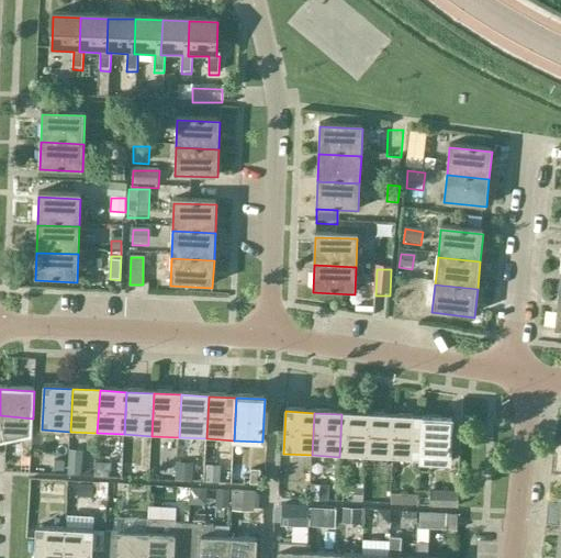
[(367,458),(369,415),(341,414),(339,457),(367,458)]
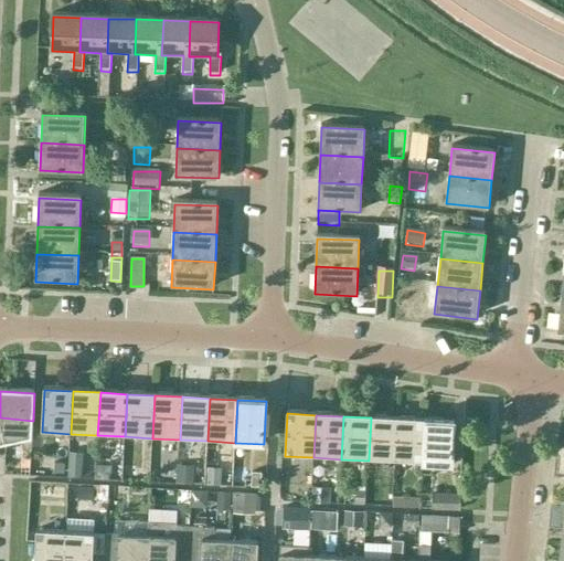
[(0,417),(0,422),(4,446),(32,440),(33,421),(0,417)]
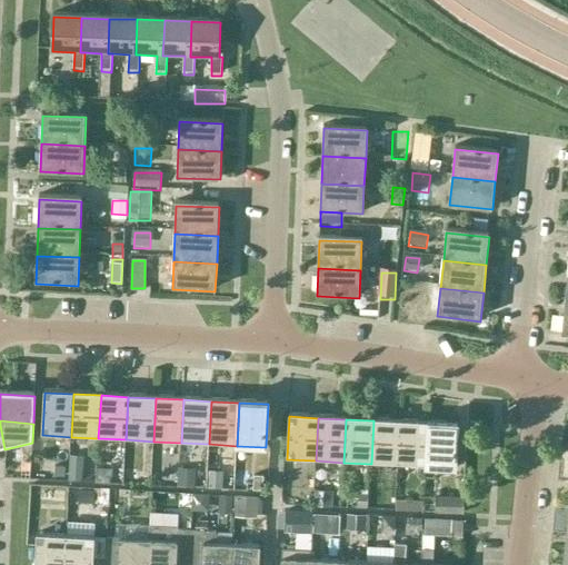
[(399,465),(401,423),(374,420),(371,464),(399,465)]
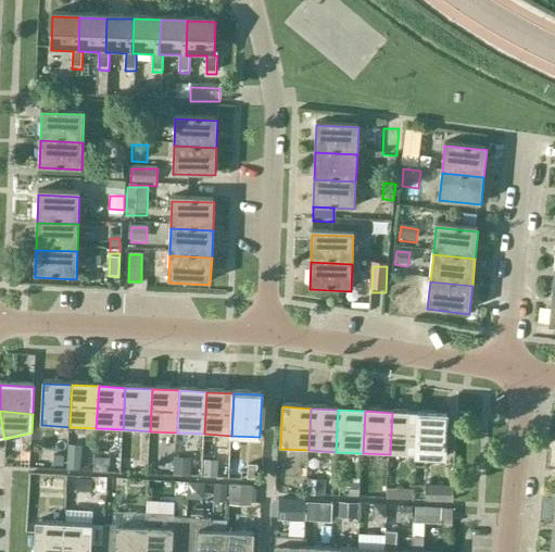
[(417,456),(419,414),(392,413),(390,454),(417,456)]
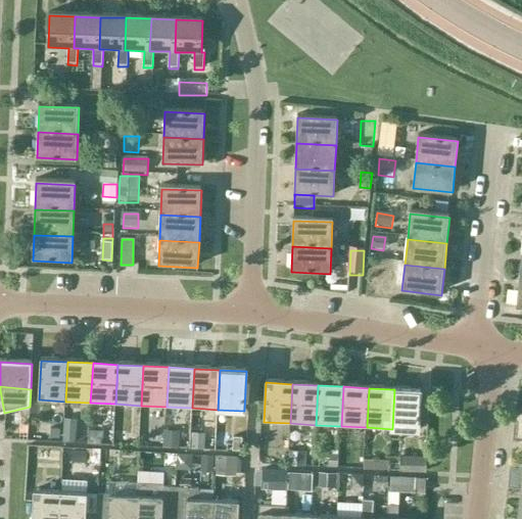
[(420,390),(394,389),(392,429),(418,430),(420,390)]
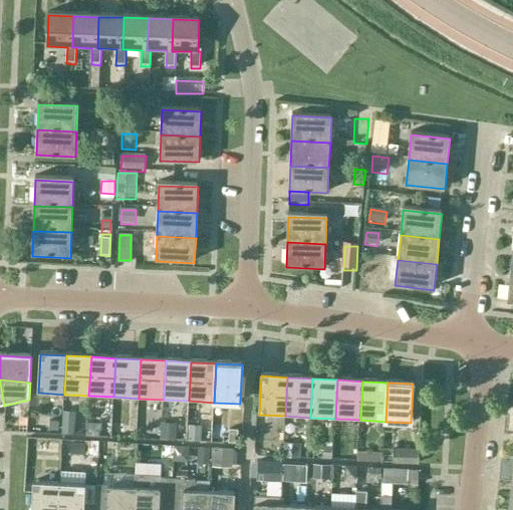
[(63,415),(62,435),(74,436),(75,415),(63,415)]
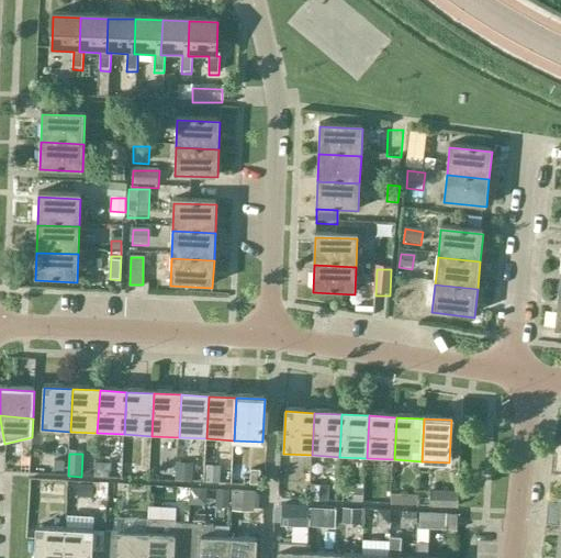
[(64,473),(65,460),(43,459),(42,472),(64,473)]
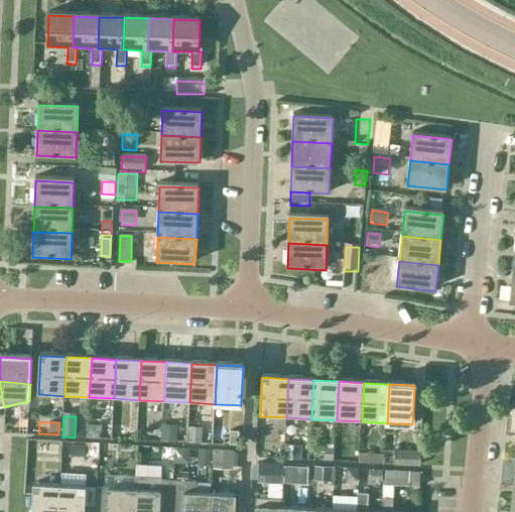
[(162,426),(161,443),(177,444),(178,427),(162,426)]
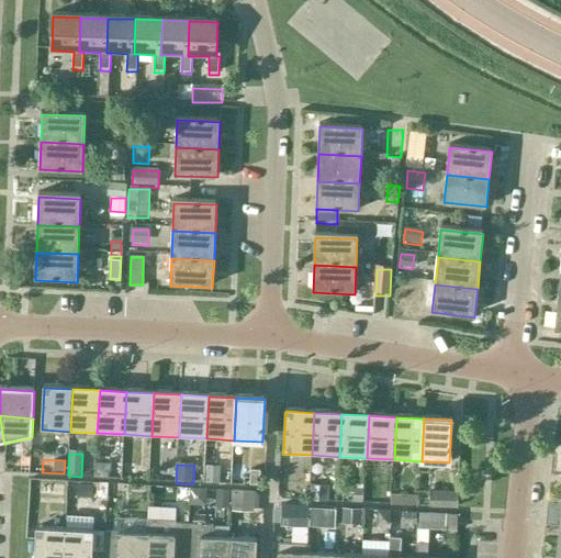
[(96,467),(96,479),(107,480),(107,468),(96,467)]
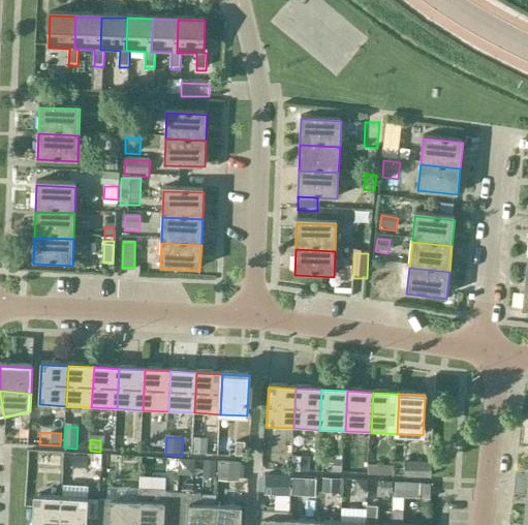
[(209,440),(194,439),(194,456),(208,457),(209,440)]
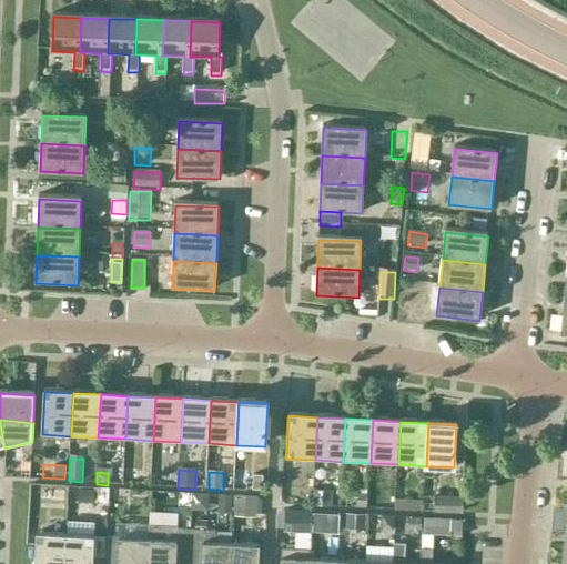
[(67,493),(40,491),(39,505),(66,507),(67,493)]
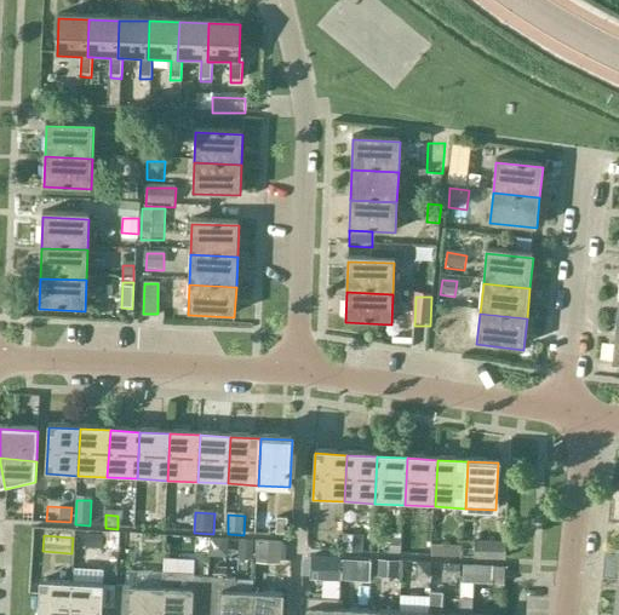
[(87,538),(86,552),(103,553),(104,539),(87,538)]
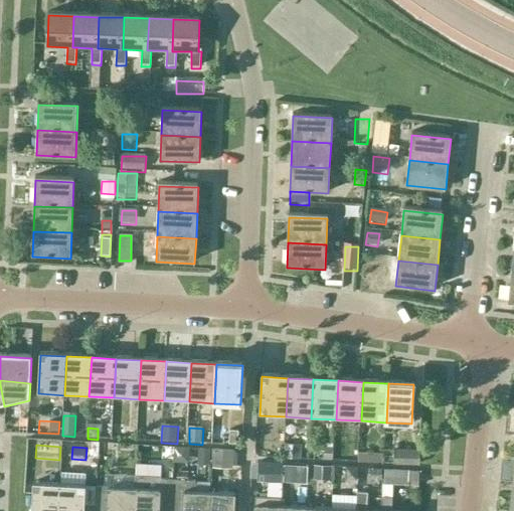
[(211,451),(198,451),(197,468),(210,468),(211,451)]
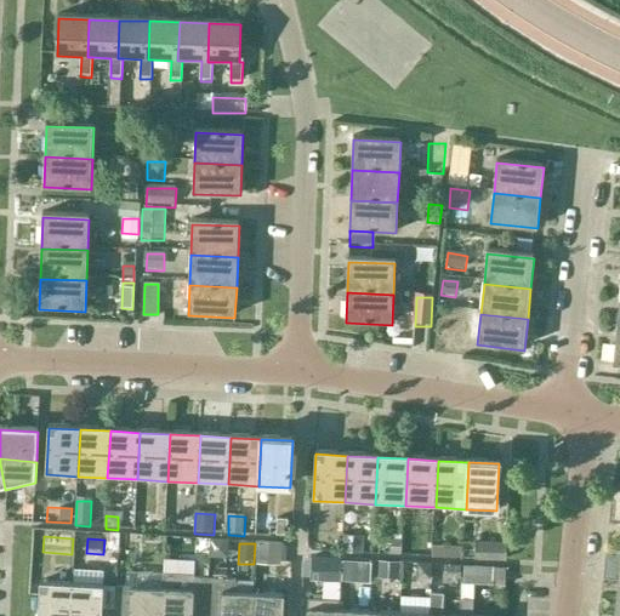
[(282,545),(257,543),(256,568),(282,569),(282,545)]
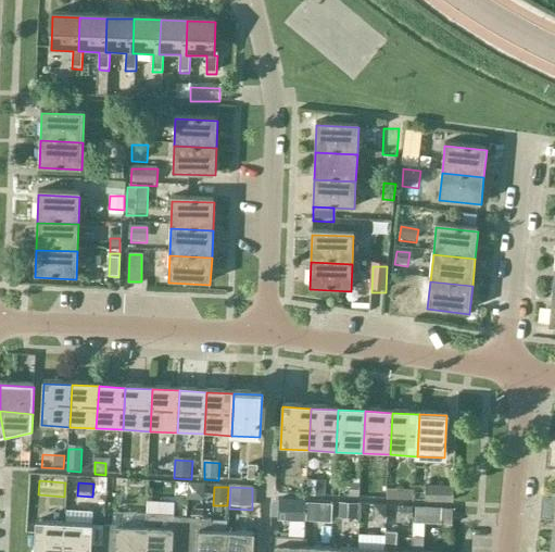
[(442,503),(443,490),(417,488),(416,502),(442,503)]
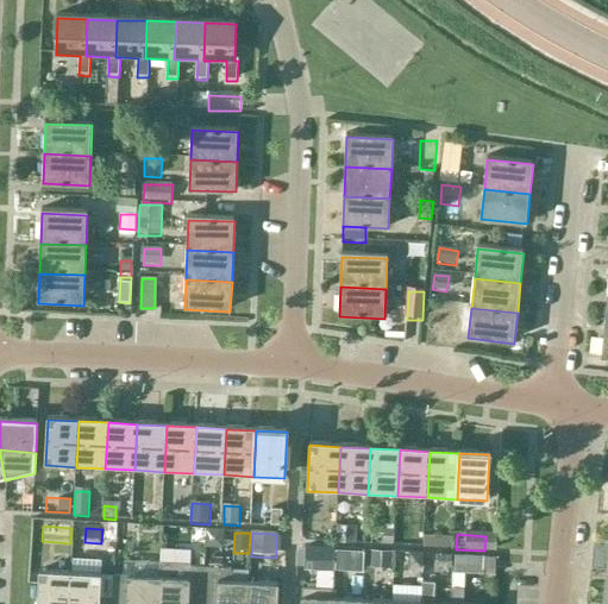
[(409,568),(421,568),(422,557),(411,557),(409,568)]
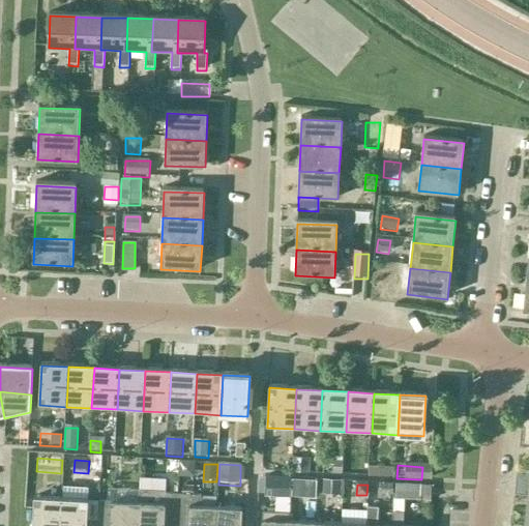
[(420,502),(421,487),(397,486),(395,501),(420,502)]
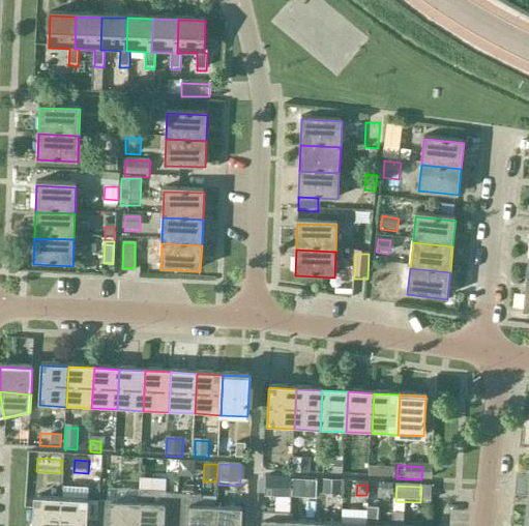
[(175,525),(177,496),(166,496),(166,493),(139,492),(139,504),(138,504),(137,525),(175,525)]
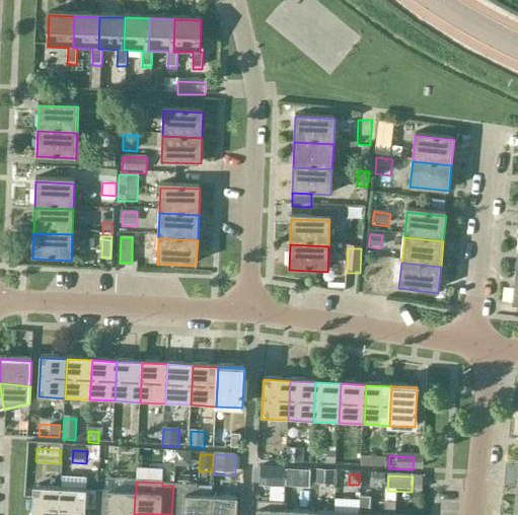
[(173,486),(171,514),(209,514),(211,498),(197,498),(197,487),(173,486)]
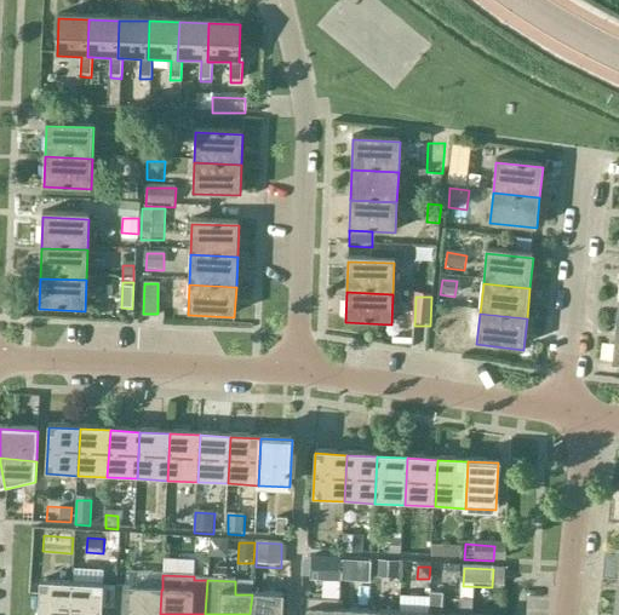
[(40,585),(38,614),(69,614),(72,586),(40,585)]
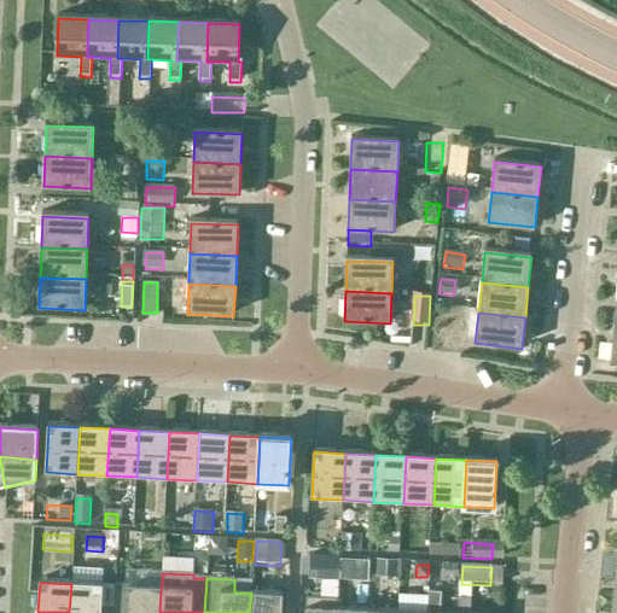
[(71,584),(69,612),(100,612),(103,587),(71,584)]
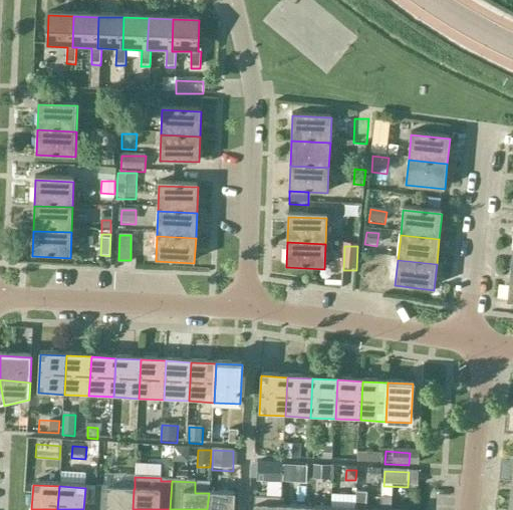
[(107,509),(109,488),(107,488),(96,487),(94,509),(107,509)]
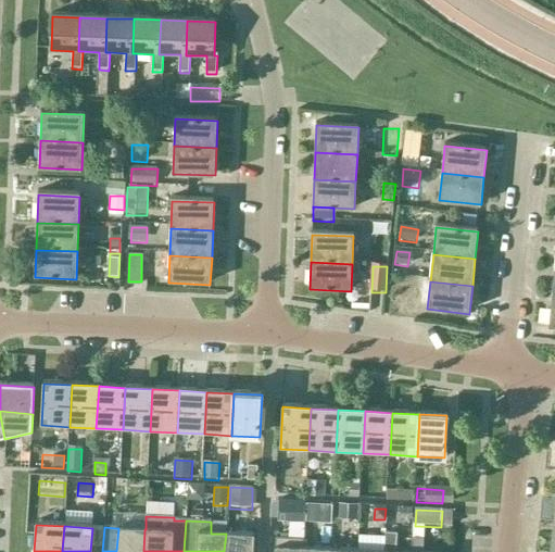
[(118,528),(116,551),(143,551),(144,529),(118,528)]
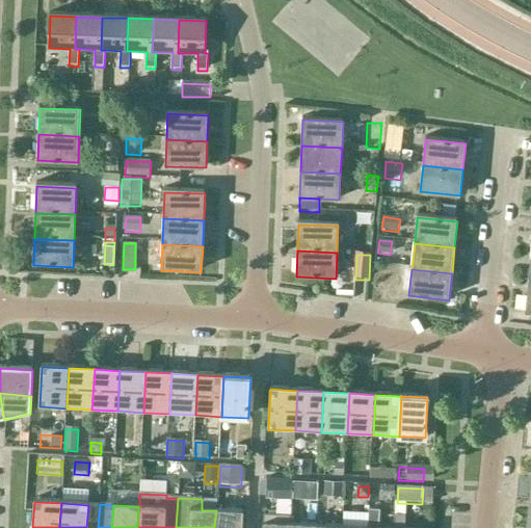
[(241,527),(243,512),(216,510),(214,527),(241,527)]
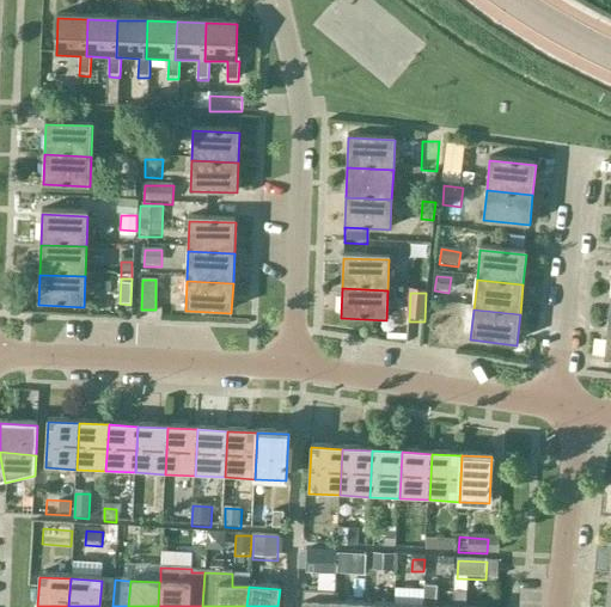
[(438,606),(438,588),(425,587),(425,606),(438,606)]
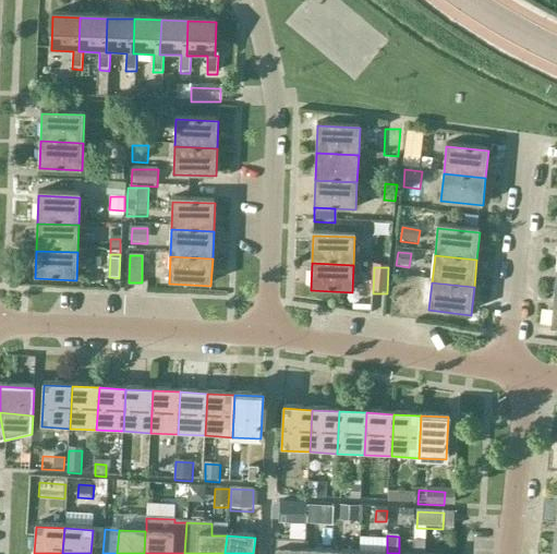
[(425,553),(426,542),(414,541),(413,553),(425,553)]
